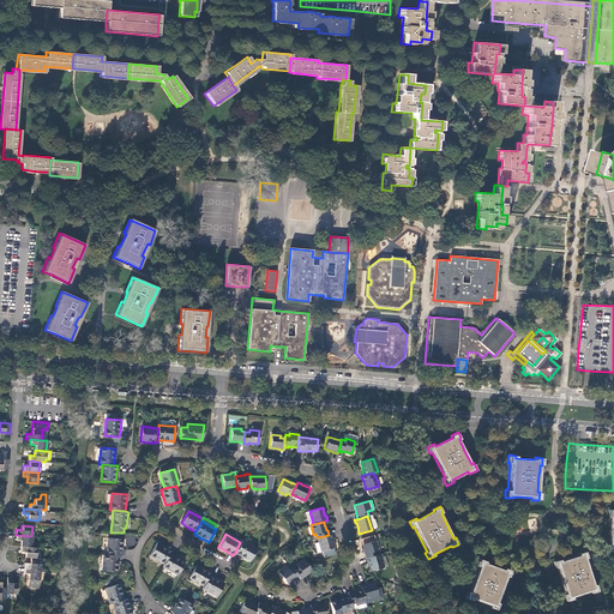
[(318,537),(319,542),(315,543),(318,553),(321,552),(333,548),(331,539),(332,537),(331,535),(331,534),(329,535),(318,537)]
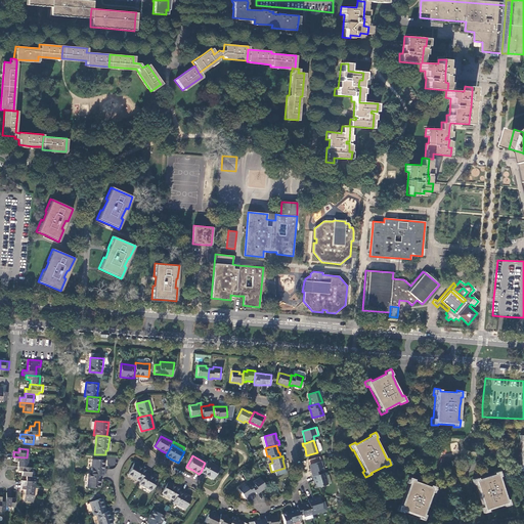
[(27,467),(27,457),(13,456),(13,459),(13,461),(13,462),(17,462),(17,466),(27,467)]
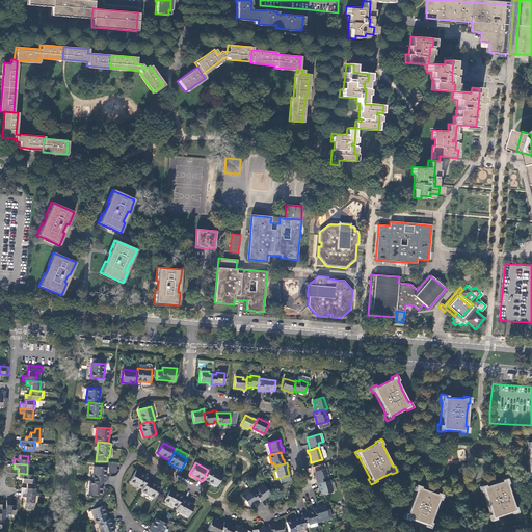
[(94,466),(91,480),(103,481),(105,481),(106,475),(106,467),(94,466)]
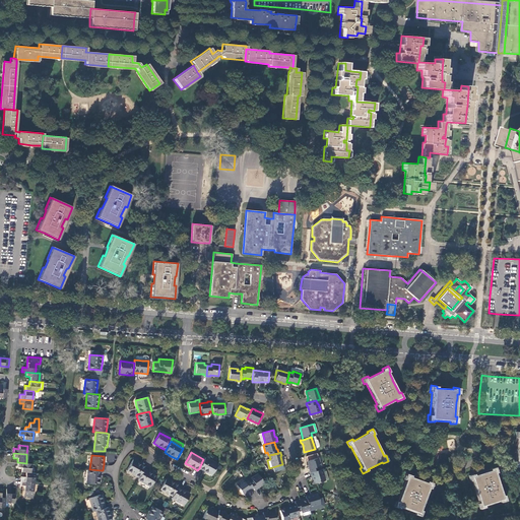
[(205,457),(203,459),(199,468),(203,471),(210,475),(217,464),(205,457)]
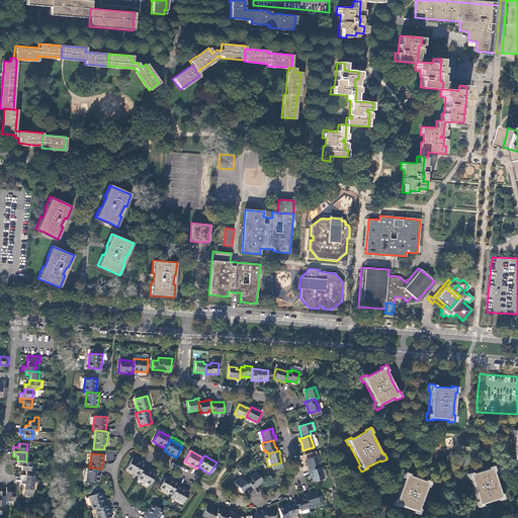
[(309,470),(318,467),(317,464),(319,463),(316,455),(306,458),(308,465),(308,466),(308,467),(309,470)]
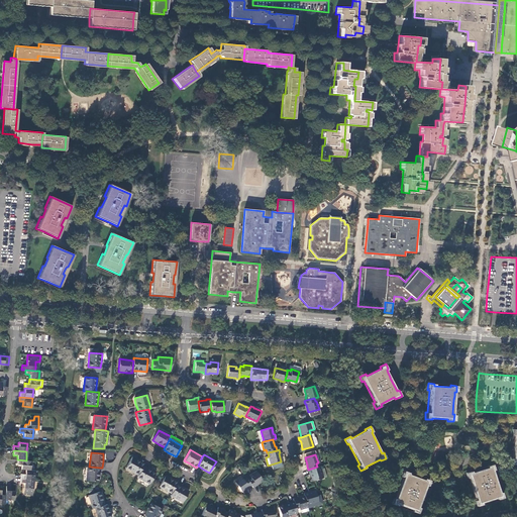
[(143,466),(144,463),(138,459),(131,456),(126,468),(138,475),(143,466)]
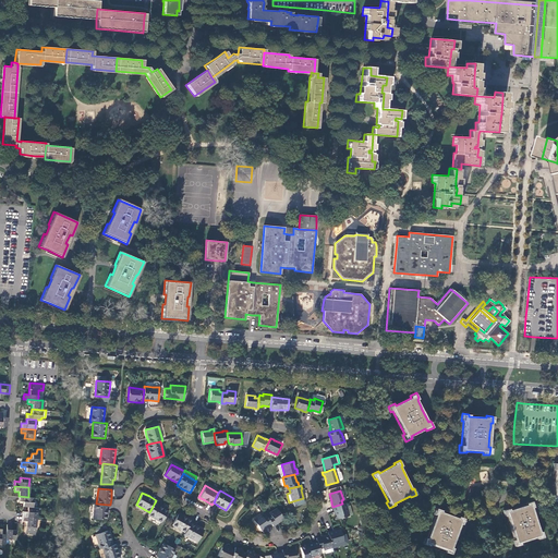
[(33,507),(33,497),(28,497),(19,496),(19,498),(19,500),(17,501),(23,501),(22,507),(27,507),(33,507)]
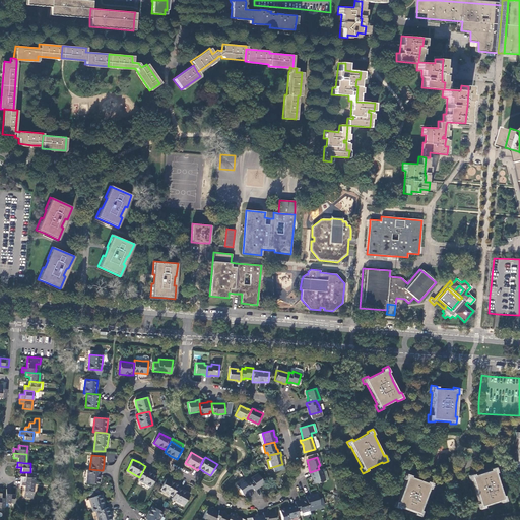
[(476,504),(478,510),(484,508),(484,506),(500,502),(500,503),(506,501),(504,495),(503,496),(497,477),(495,473),(497,472),(495,467),(489,468),(490,470),(474,475),(473,474),(467,476),(469,481),(471,480),(478,503),(476,504)]
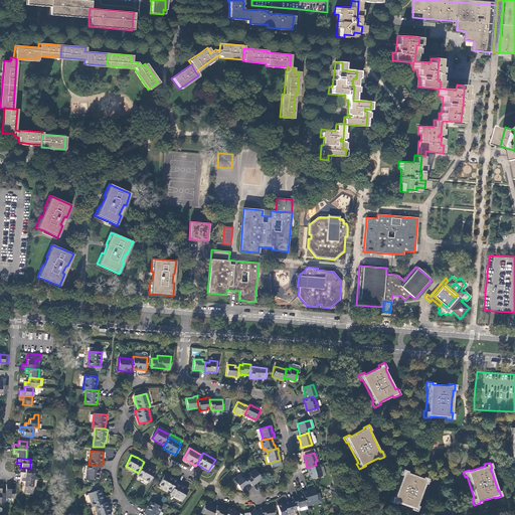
[(148,467),(143,464),(138,473),(137,475),(149,482),(155,470),(148,467)]
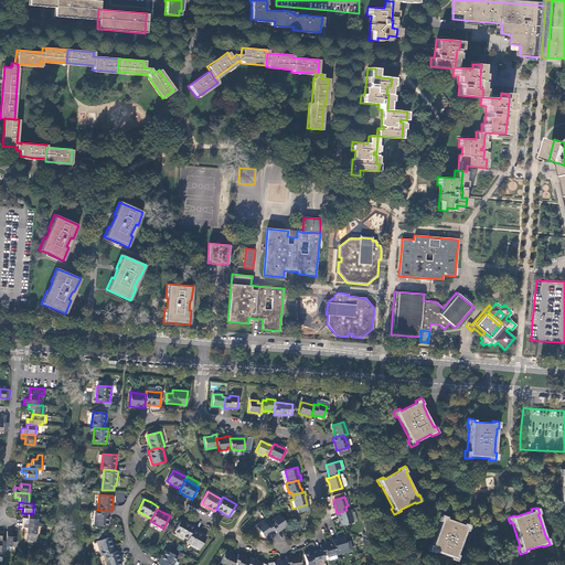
[(97,510),(95,510),(94,525),(108,525),(108,516),(109,511),(97,510)]
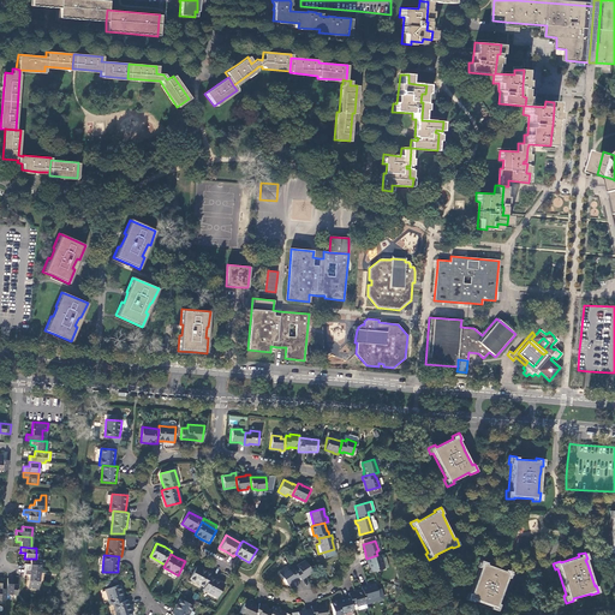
[(381,557),(380,555),(377,555),(366,559),(368,562),(369,563),(371,572),(383,568),(381,557)]
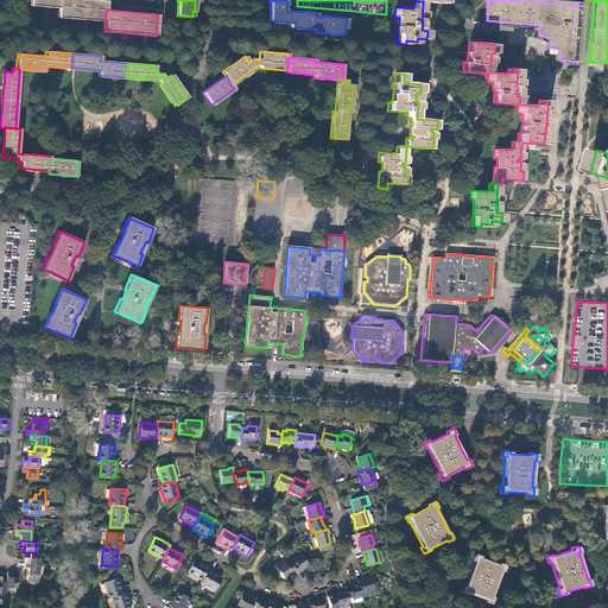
[(24,562),(39,563),(40,552),(36,552),(30,552),(30,557),(24,557),(24,558),(24,561),(24,562)]
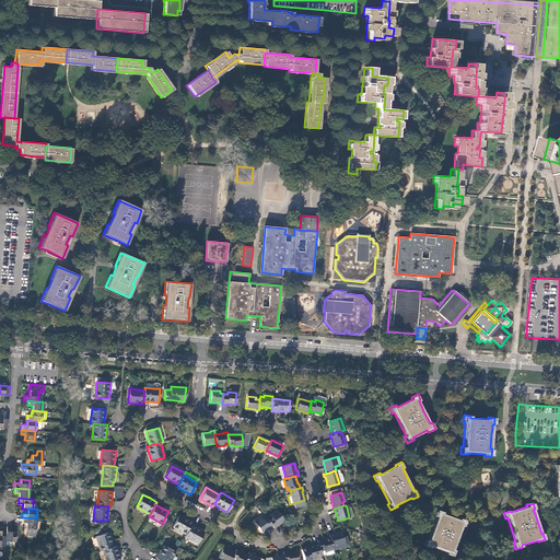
[(272,525),(273,528),(277,525),(278,524),(284,520),(278,510),(270,515),(271,516),(268,518),(272,525)]
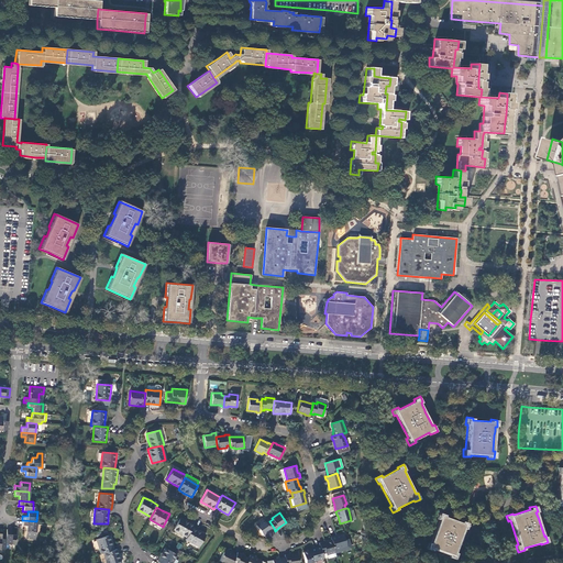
[(448,558),(454,560),(456,553),(454,553),(462,533),(463,529),(465,530),(467,523),(461,521),(461,522),(444,517),(444,515),(439,512),(437,519),(438,519),(429,543),(428,543),(424,549),(431,551),(432,550),(449,555),(448,558)]
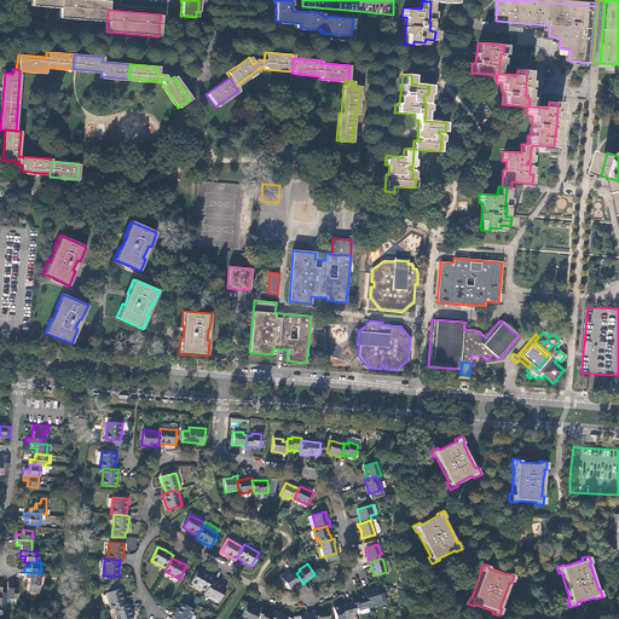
[(206,590),(210,579),(213,577),(208,574),(197,568),(190,582),(206,590)]
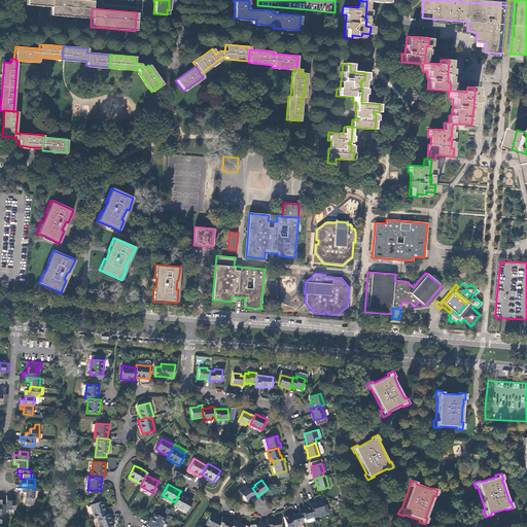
[(246,500),(251,496),(252,496),(253,496),(256,494),(252,488),(250,486),(247,488),(246,487),(239,492),(246,500)]
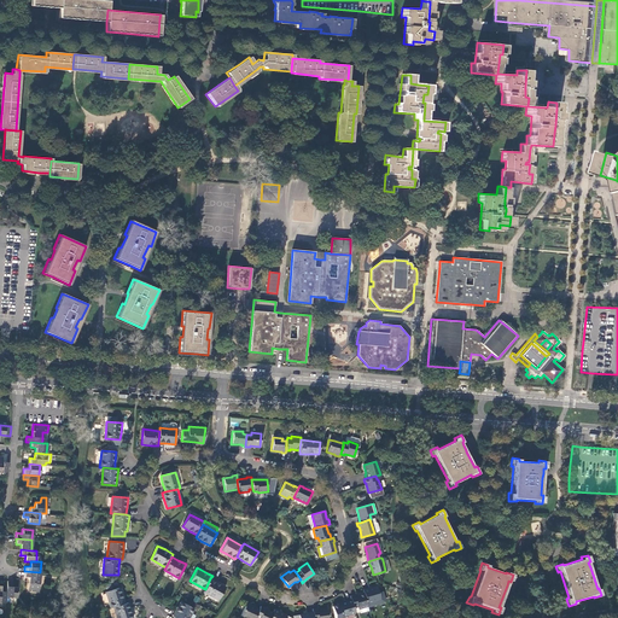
[(24,575),(23,577),(29,577),(28,590),(39,592),(40,572),(24,571),(24,575)]
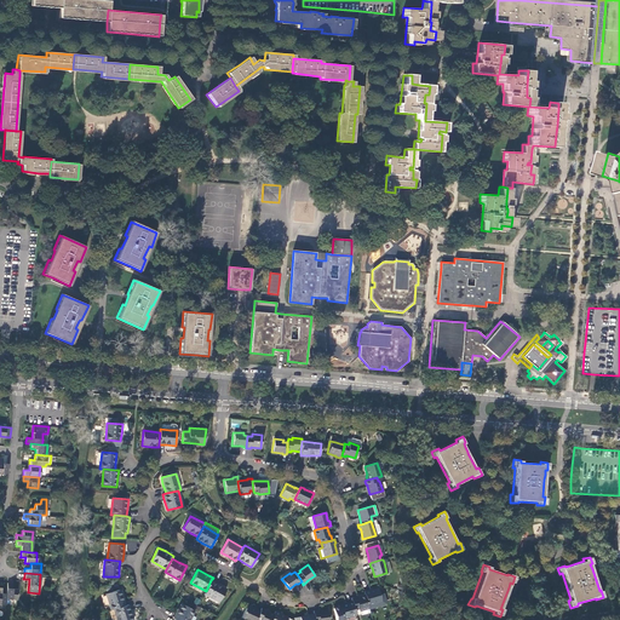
[(214,581),(211,580),(206,591),(204,593),(218,602),(225,589),(214,581)]
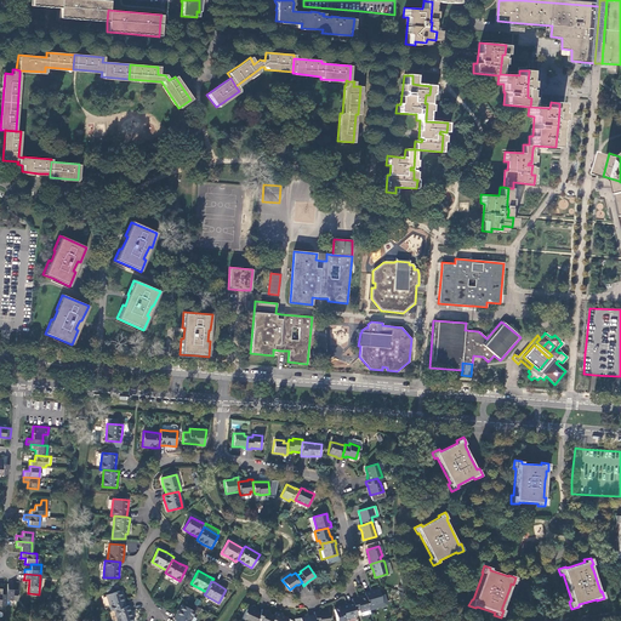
[(17,600),(18,590),(12,590),(13,585),(10,585),(7,584),(7,594),(6,600),(17,600)]
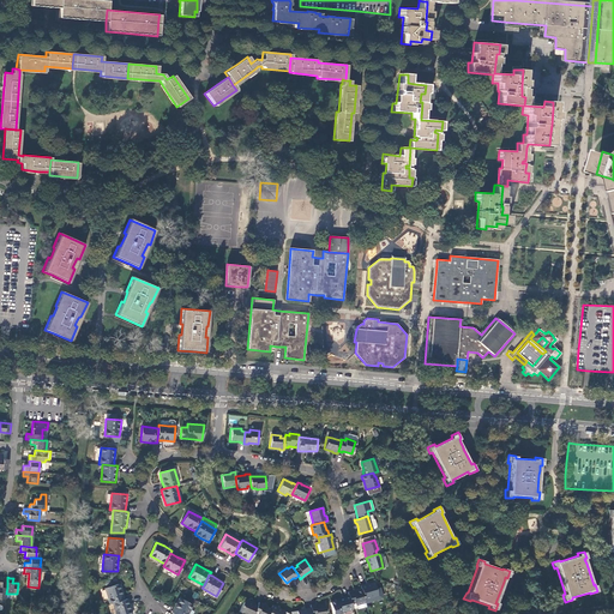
[(365,585),(363,584),(360,585),(361,589),(363,599),(365,602),(383,597),(379,588),(375,588),(374,582),(366,584),(365,585)]
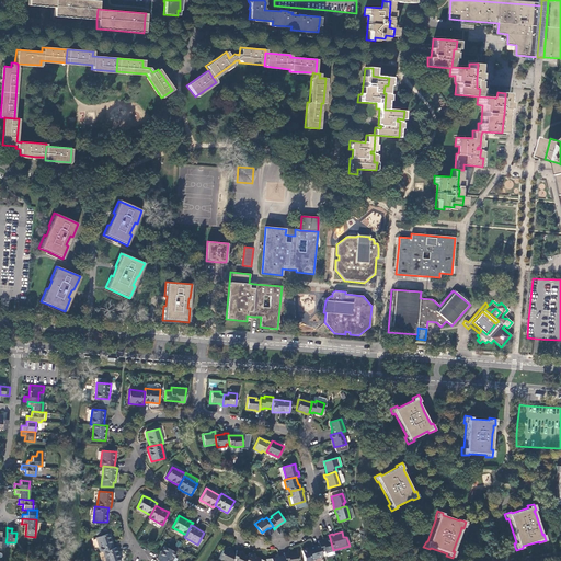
[(96,537),(101,551),(103,551),(114,548),(112,541),(110,533),(96,537)]
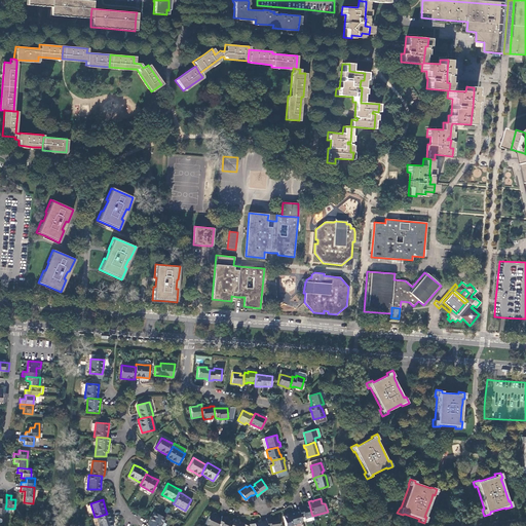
[(305,518),(312,516),(311,513),(309,504),(303,506),(302,506),(301,506),(298,508),(299,510),(301,517),(305,516),(305,518)]
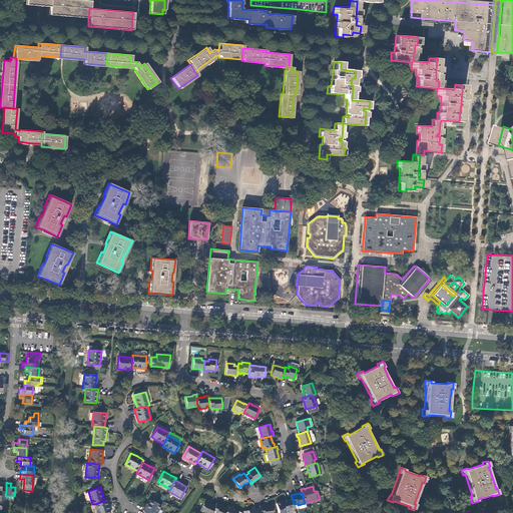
[(283,512),(295,509),(294,504),(292,497),(288,498),(288,499),(287,499),(281,501),(283,512)]
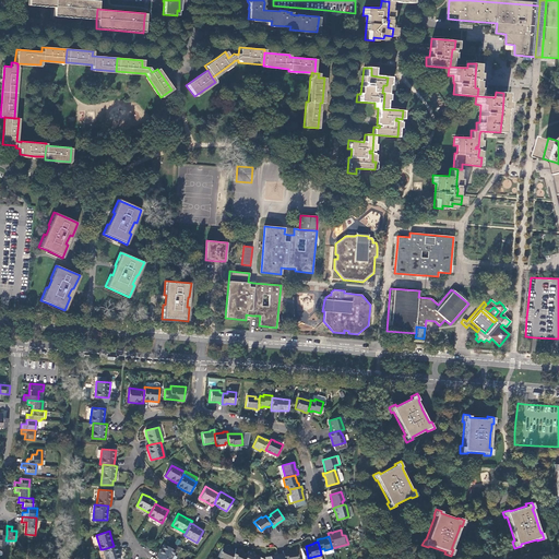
[(114,546),(103,549),(105,558),(119,558),(118,550),(116,545),(114,546)]
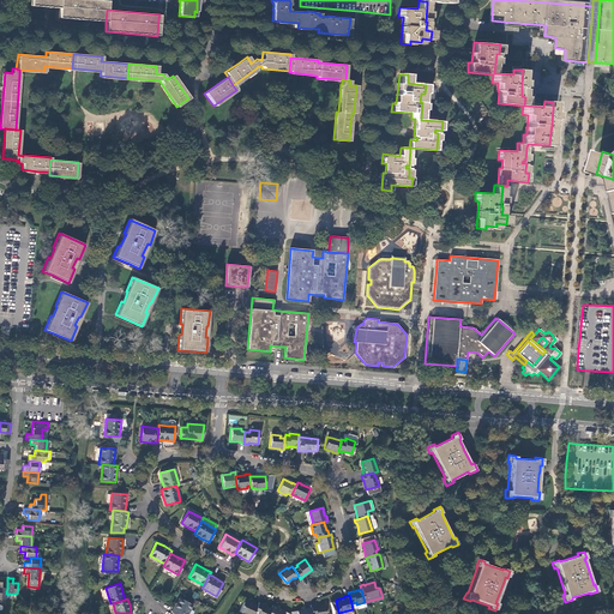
[(175,606),(172,613),(174,613),(187,613),(193,606),(180,599),(175,606)]
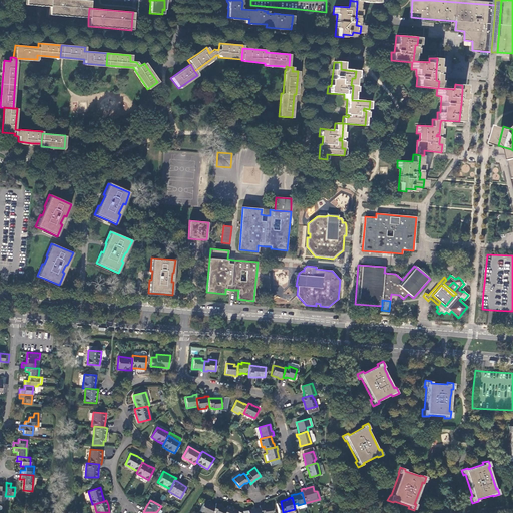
[(204,512),(211,512),(212,511),(215,505),(211,503),(211,504),(209,503),(204,501),(199,511),(204,512)]
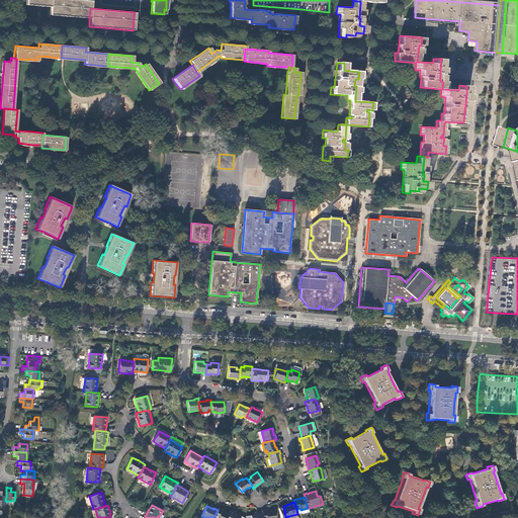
[(227,517),(229,514),(223,511),(222,510),(222,509),(219,508),(218,510),(214,516),(218,517),(227,517)]
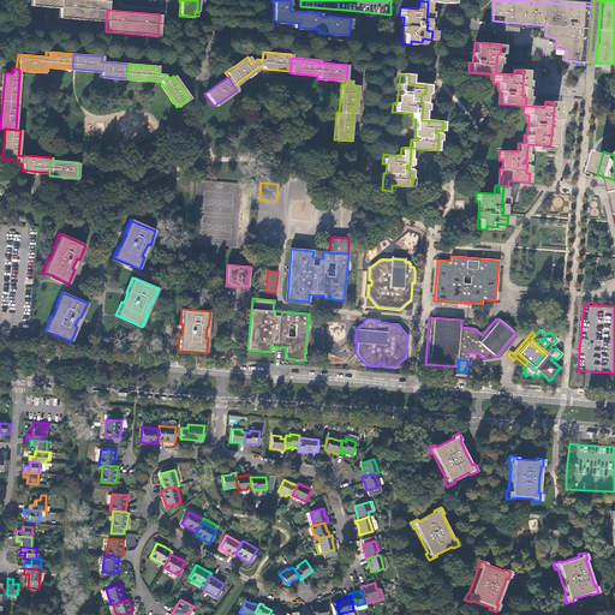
[(311,609),(311,614),(326,614),(324,604),(317,605),(315,607),(315,605),(311,605),(311,609)]
